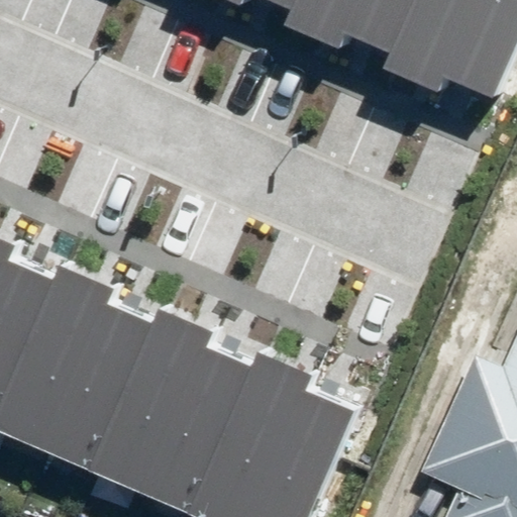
[(268,0),(293,11),(297,0),(268,0)]
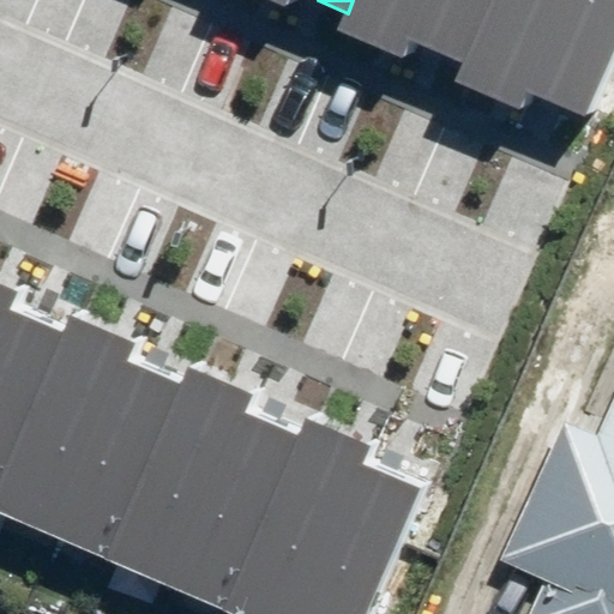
[(341,28),(403,55),(411,37),(427,0),(353,0),(348,13),(341,28)]
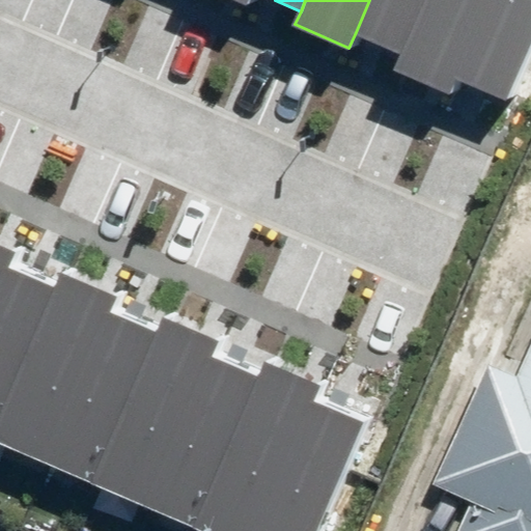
[(369,0),(356,32),(402,54),(426,0),(369,0)]
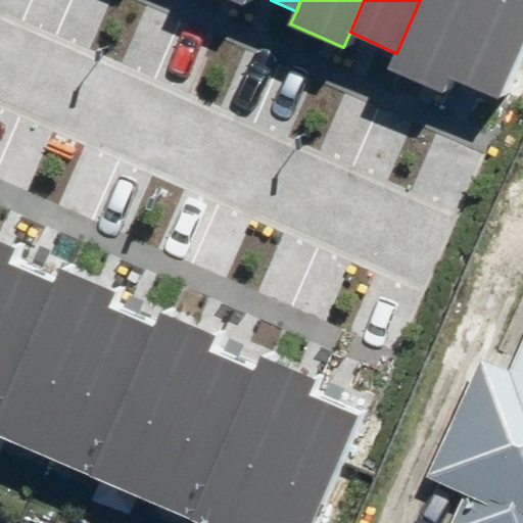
[(390,65),(444,90),(450,76),(484,0),(420,0),(396,53),(390,65)]
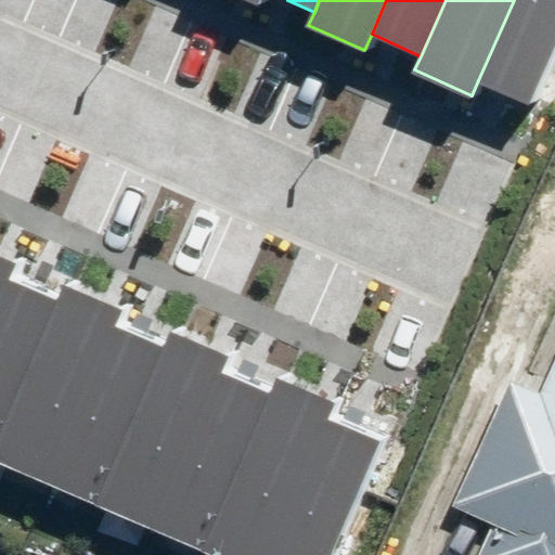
[(554,0),(514,0),(478,80),(529,104),(554,44),(554,0)]
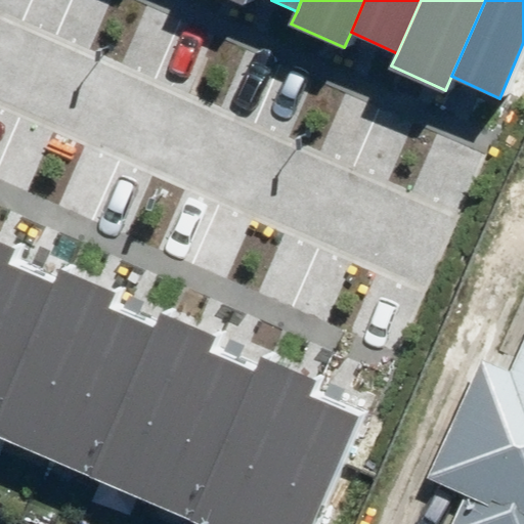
[(0,281),(8,264),(14,251),(0,244),(0,281)]
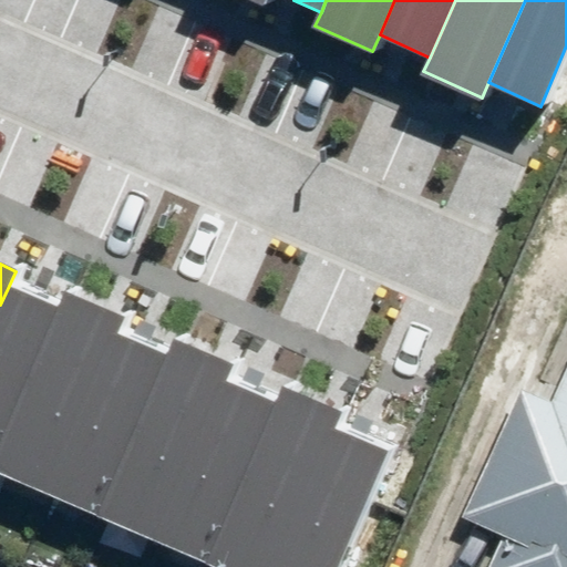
[(9,286),(0,305),(0,435),(58,309),(9,286)]
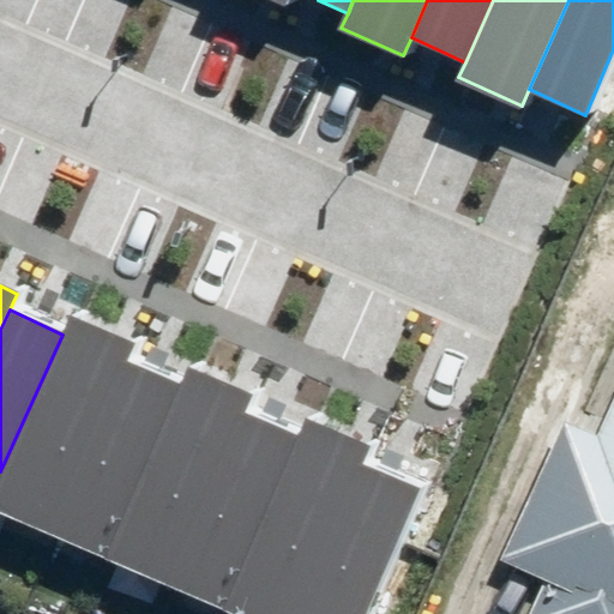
[(62,335),(0,471),(0,516),(47,537),(127,361),(134,343),(72,314),(62,335)]
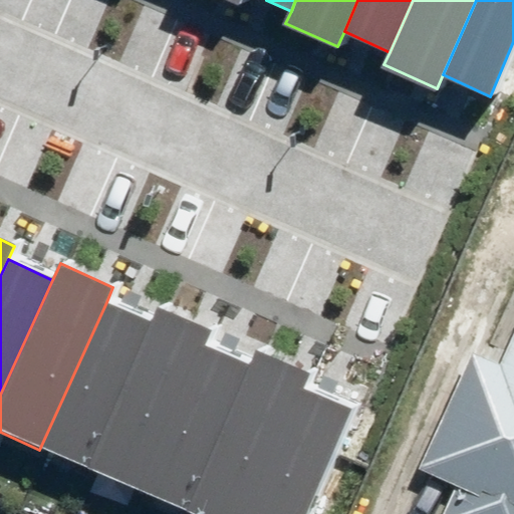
[(106,302),(39,450),(84,470),(152,323),(106,302)]
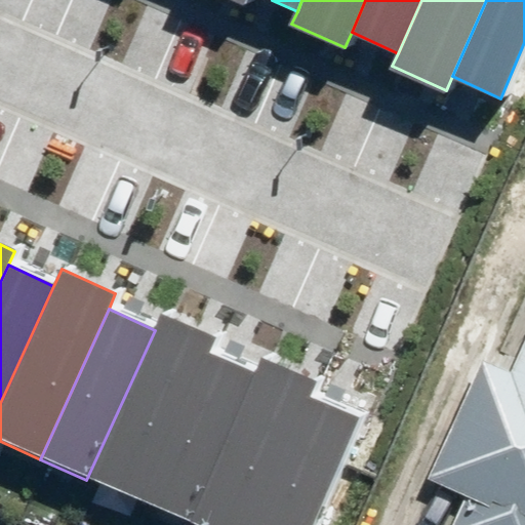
[(155,330),(86,480),(138,503),(207,353),(213,338),(162,315),(155,330)]
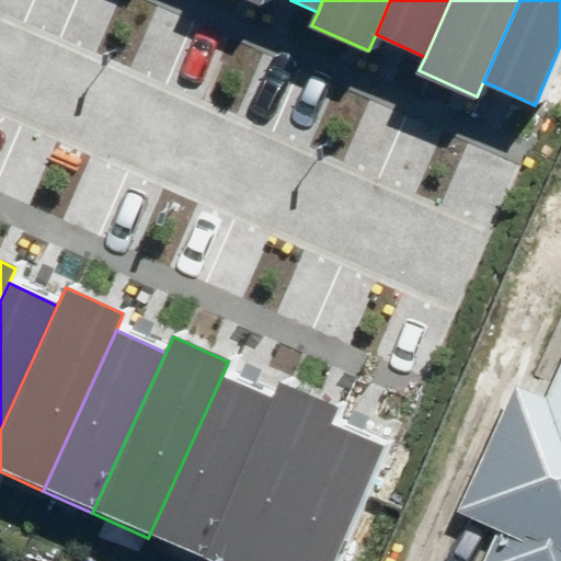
[(560,560),(560,371),(552,392),(522,378),(464,508),(501,525),(483,560),(560,560)]
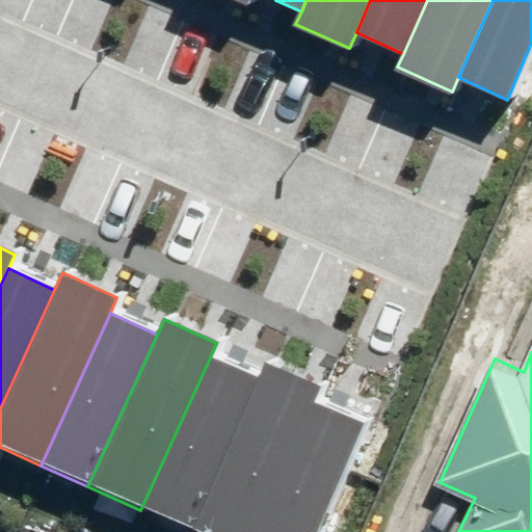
[(210,357),(140,510),(187,531),(258,379),(210,357)]
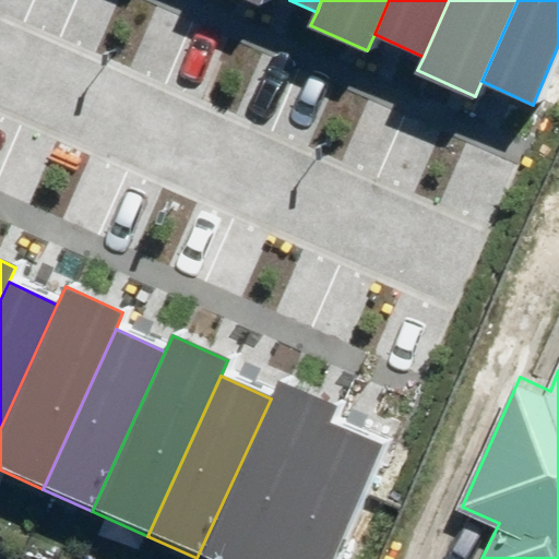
[(271,399),(197,558),(265,558),(328,421),(335,406),(278,381),(271,399)]
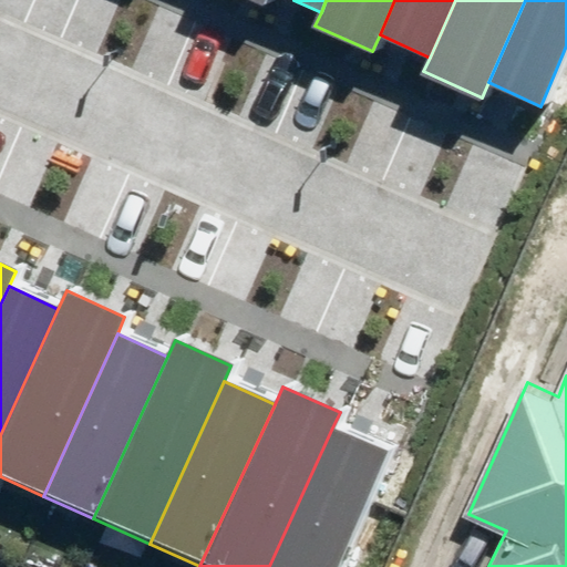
[(332,428),(269,566),(336,566),(388,453),(332,428)]
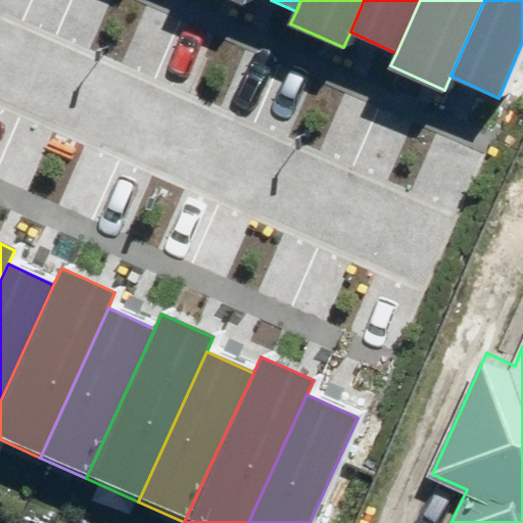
All buildings are outlined.
